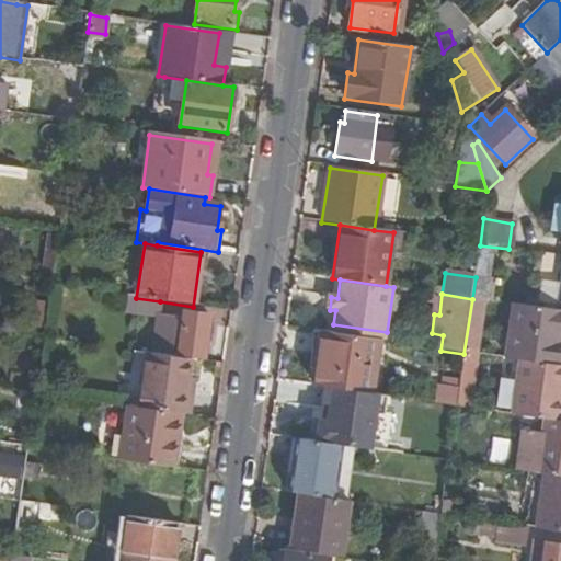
[(160,301),(136,298),(126,297),(124,312),(157,318),(160,301)]
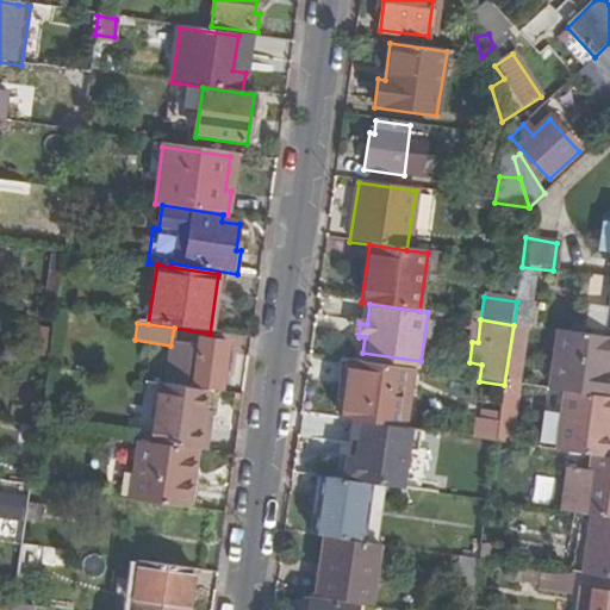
[(559,331),(551,392),(565,393),(609,399),(609,373),(608,373),(609,360),(609,338),(607,338),(559,331)]
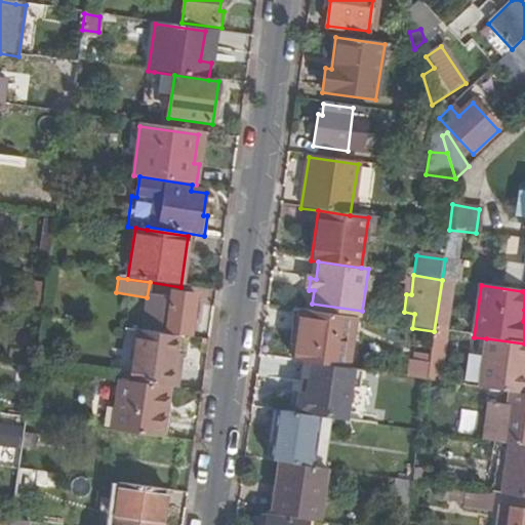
[(158,303),(149,301),(145,328),(191,335),(196,296),(172,292),(171,299),(159,297),(158,303)]
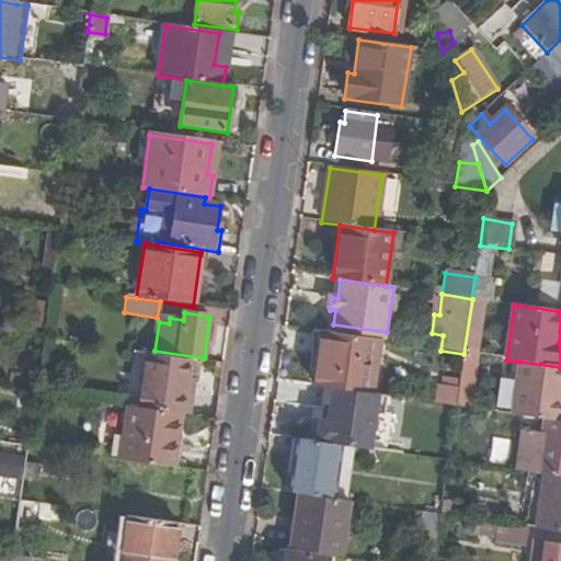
[(379,347),(380,342),(321,333),(313,386),(373,395),(379,347)]
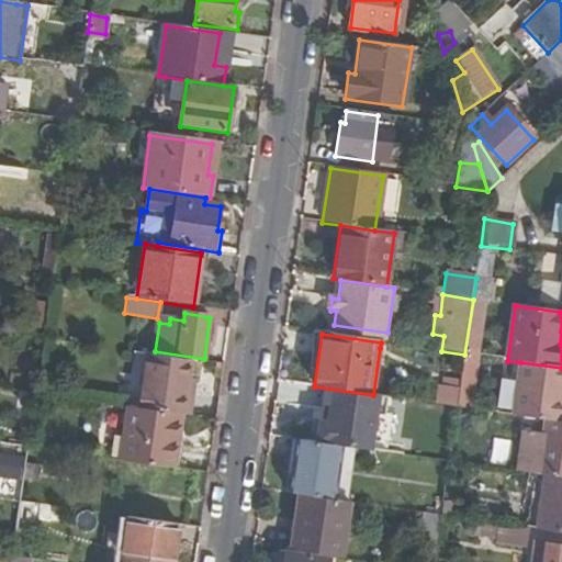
[(180,415),(181,416),(189,360),(147,353),(138,409),(180,415)]
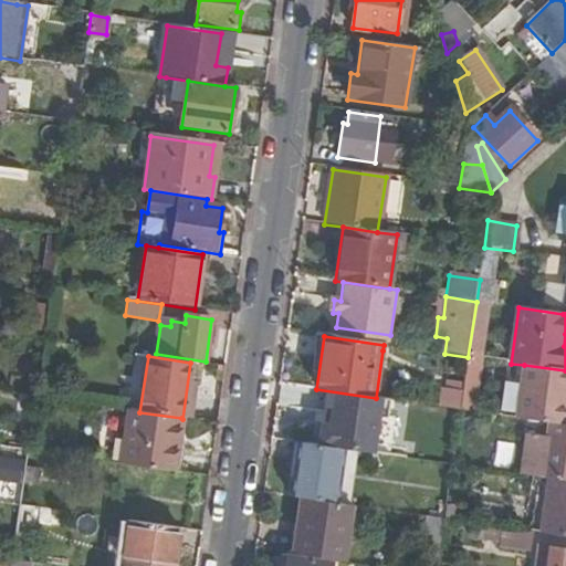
[(565,370),(524,365),(522,378),(510,377),(504,419),(548,426),(562,428),(565,398),(565,370)]
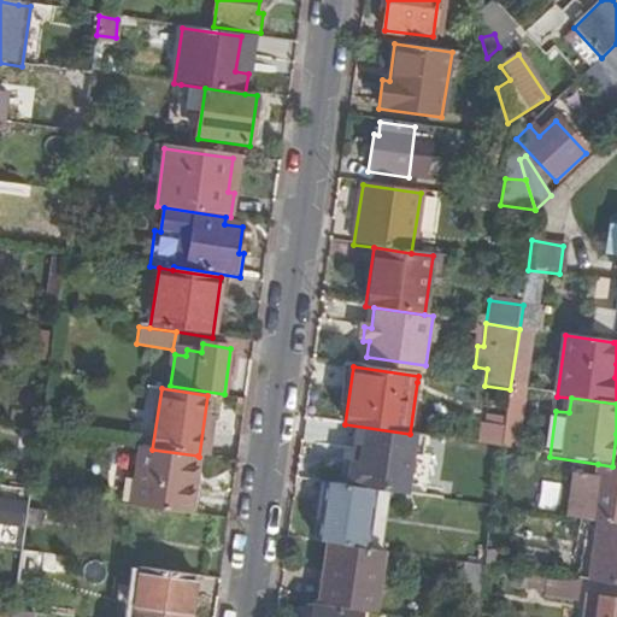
[(501,448),(505,428),(477,424),(475,444),(501,448)]
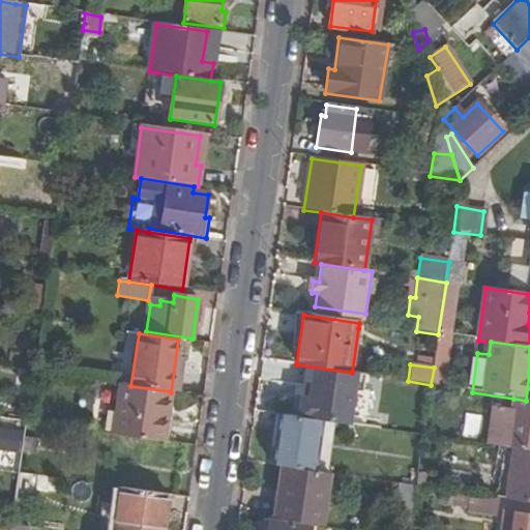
[(280,400),(255,395),(253,412),(280,416),(323,422),(327,422),(363,429),(367,404),(340,399),(339,410),(324,408),(327,377),(291,372),(289,389),(281,388),(280,400)]
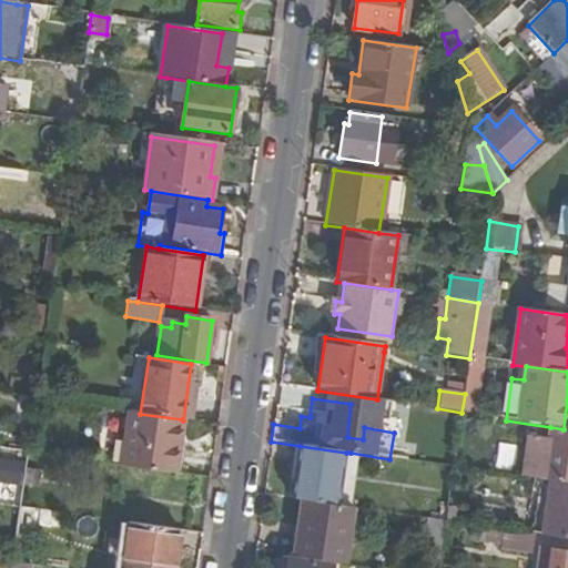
[(174,475),(182,419),(140,414),(129,412),(121,467),(174,475)]
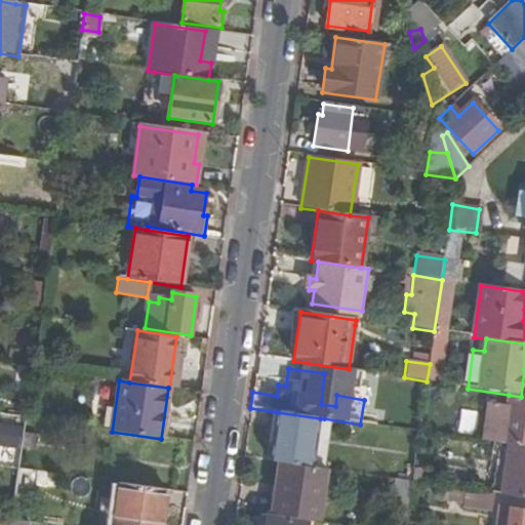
[(524,447),(524,397),(521,397),(509,395),(507,407),(501,444),(524,447)]
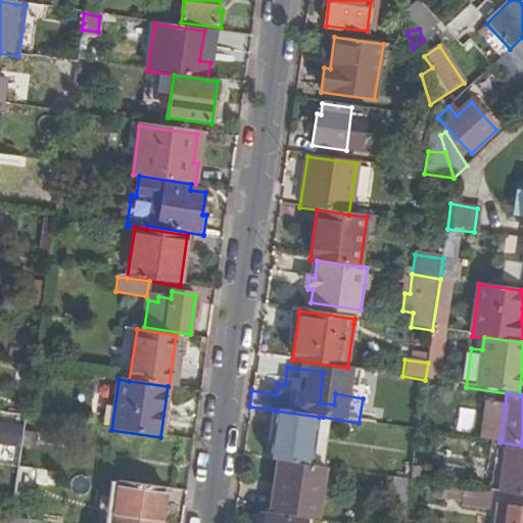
[(500,442),(505,406),(486,402),(481,440),(497,442),(500,442)]
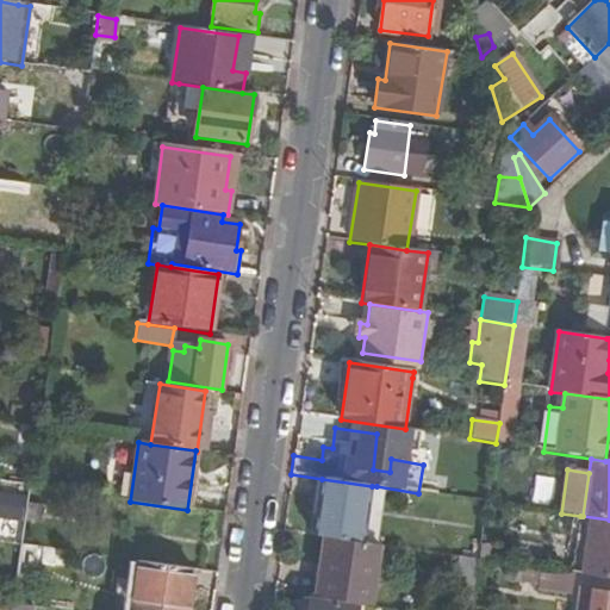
[(372,486),(322,479),(316,523),(365,530),(372,486)]
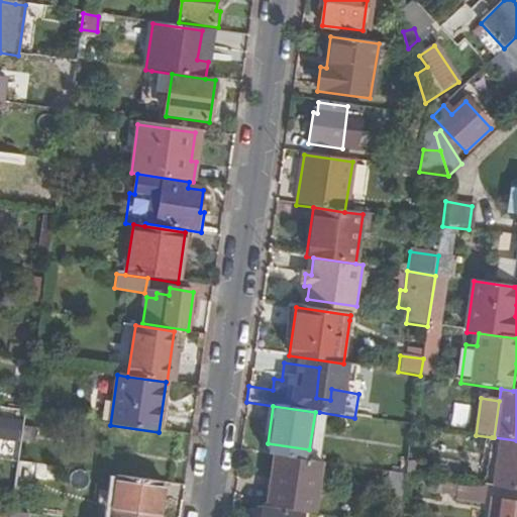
[(354,418),(319,412),(317,423),(356,428),(356,427),(357,418),(354,418)]
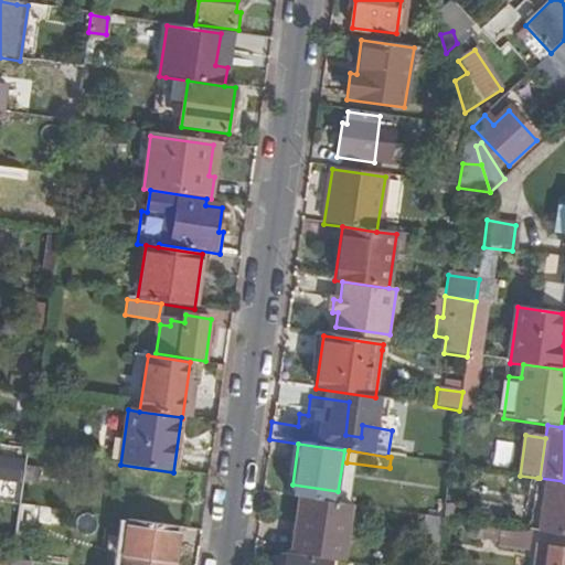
[(41,469),(25,467),(23,481),(40,483),(41,469)]
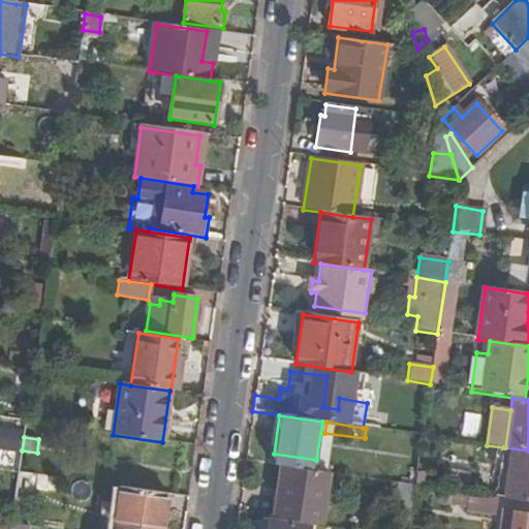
[(528,450),(505,447),(503,447),(500,465),(509,466),(505,497),(528,499),(528,450)]
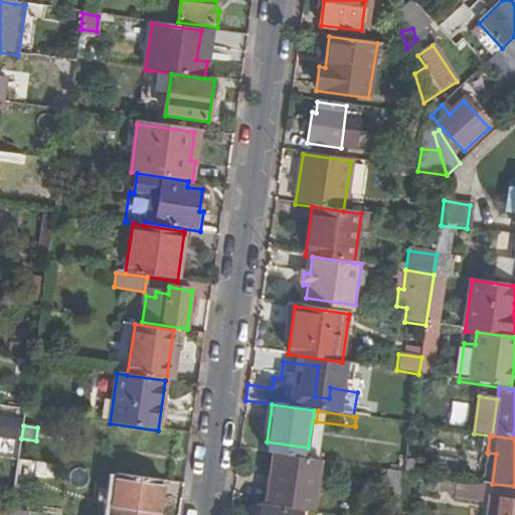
[(274,455),(267,504),(313,510),(321,462),(274,455)]
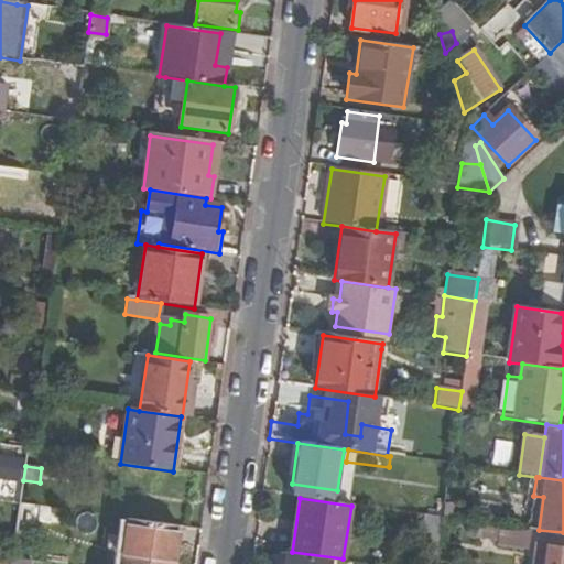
[(32,527),(35,507),(20,505),(17,524),(32,527)]
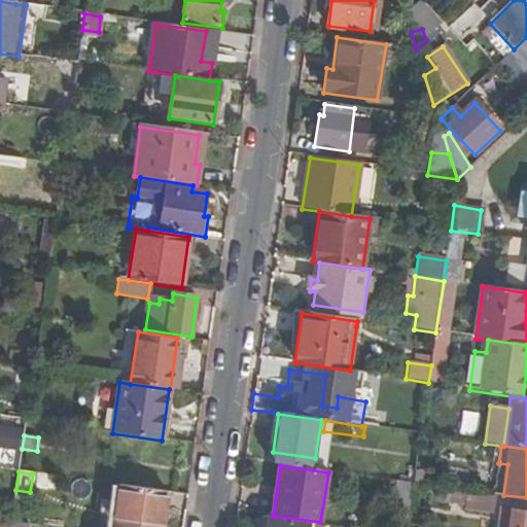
[(427,473),(416,471),(414,485),(425,487),(427,473)]
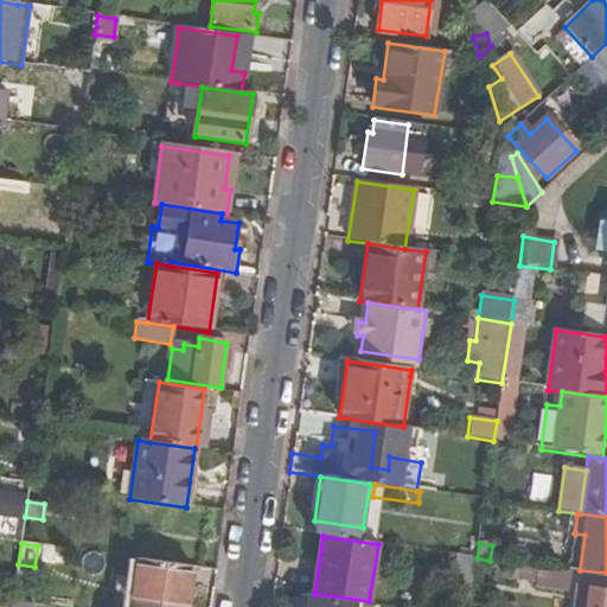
[(471,599),(477,558),(457,556),(452,595),(471,599)]
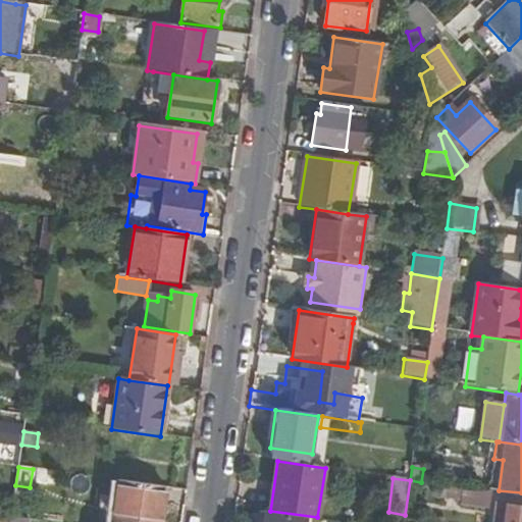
[(161,521),(166,489),(115,481),(111,518),(141,521),(161,521)]
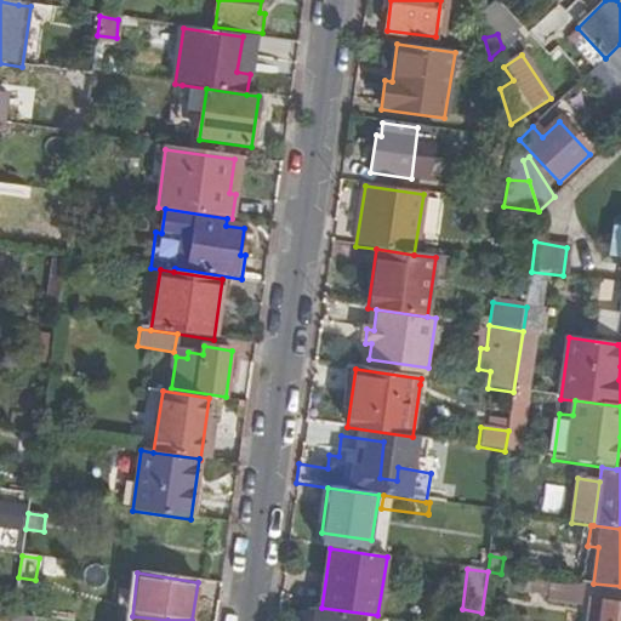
[(582,586),(529,577),(527,597),(548,599),(548,603),(579,608),(582,586)]
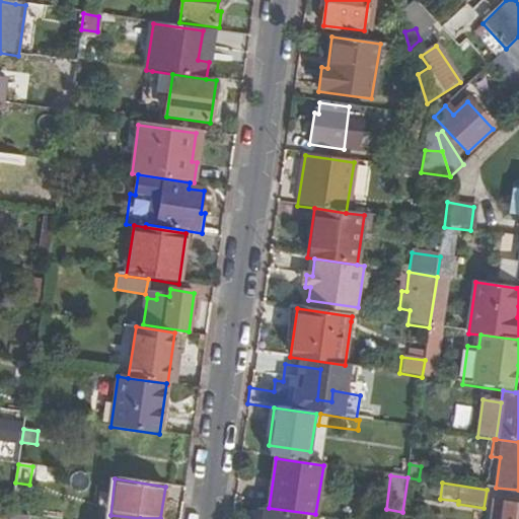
[(518,518),(518,505),(494,502),(491,518),(518,518)]
